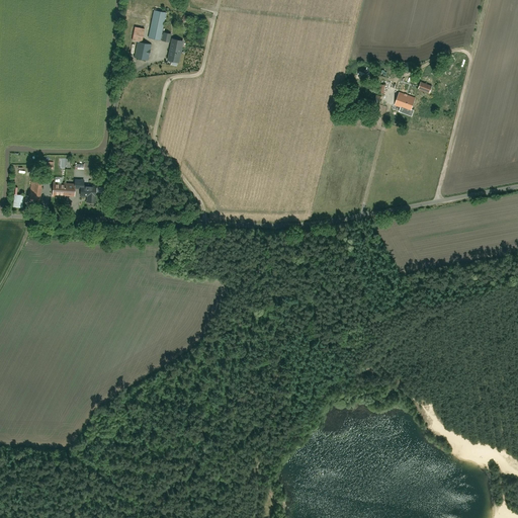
[(155,11),(150,37),(159,39),(164,13),(155,11)]
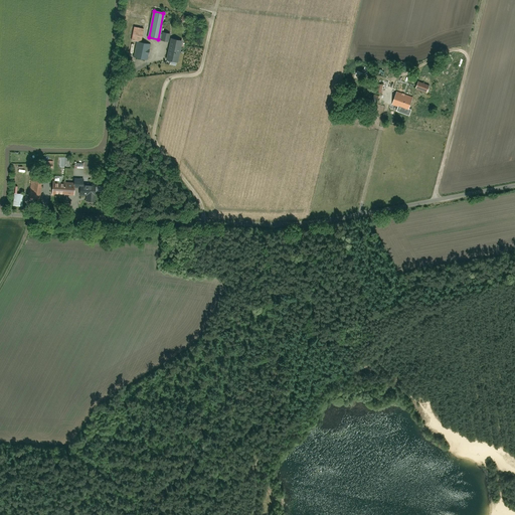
[(142,27),(132,27),(131,40),(141,41),(142,27)]
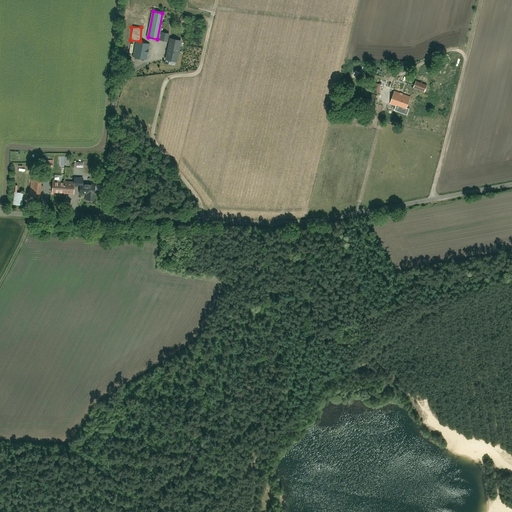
[(160,40),(168,42),(169,32),(161,31),(160,40)]
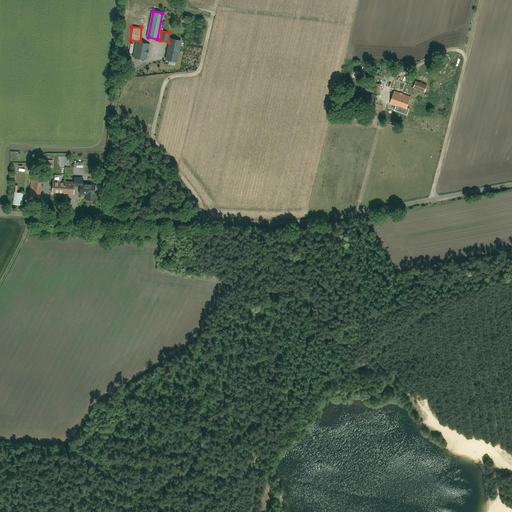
[(165,62),(177,64),(181,41),(169,38),(165,62)]
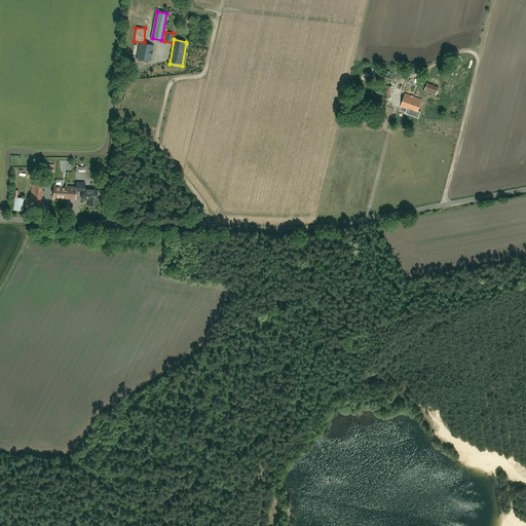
[(137,60),(150,63),(154,45),(140,43),(137,60)]
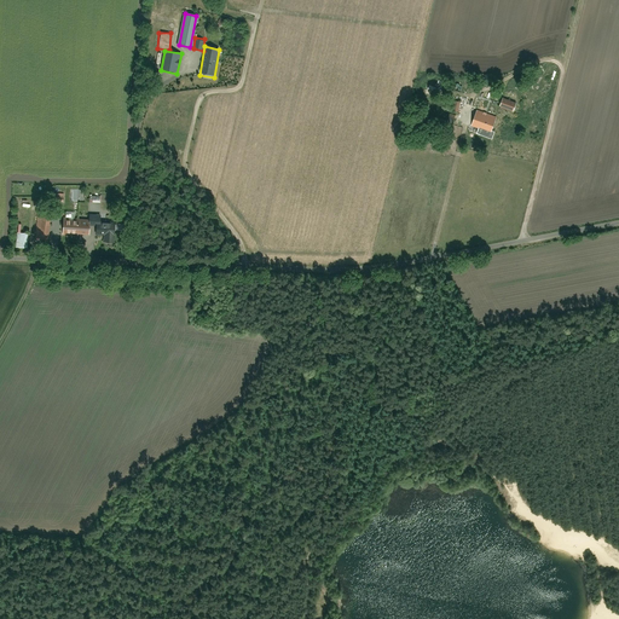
[(501,99),(498,108),(512,113),(515,104),(501,99)]
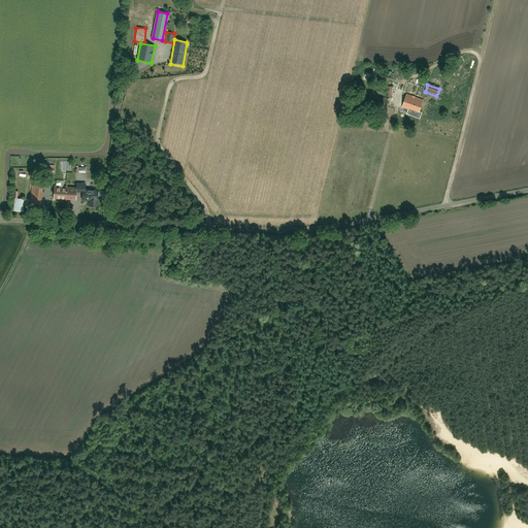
[(424,110),(420,109),(423,100),(404,94),(401,106),(408,109),(407,113),(422,119),(424,110)]
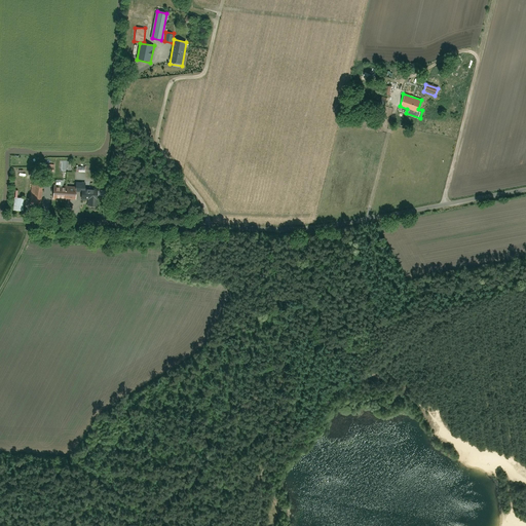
[(31,184),(31,205),(41,205),(41,184),(31,184)]
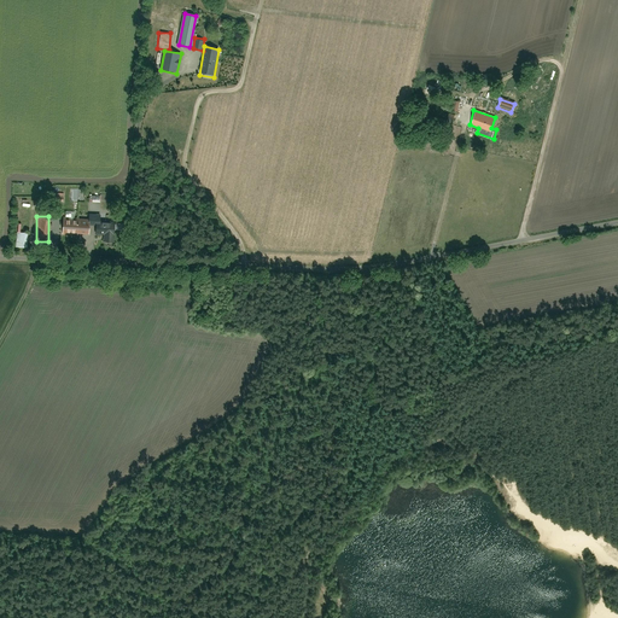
[(93,233),(93,242),(115,242),(115,225),(99,225),(99,220),(85,220),(85,221),(63,220),(63,234),(87,235),(87,233),(93,233)]
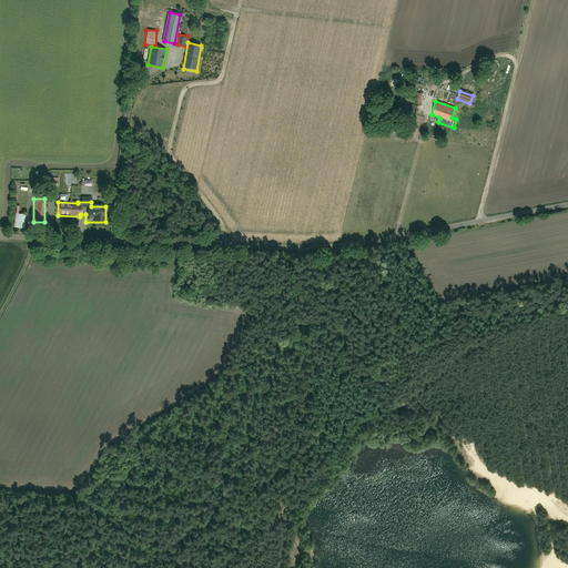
[(14,214),(14,227),(23,229),(24,214),(14,214)]
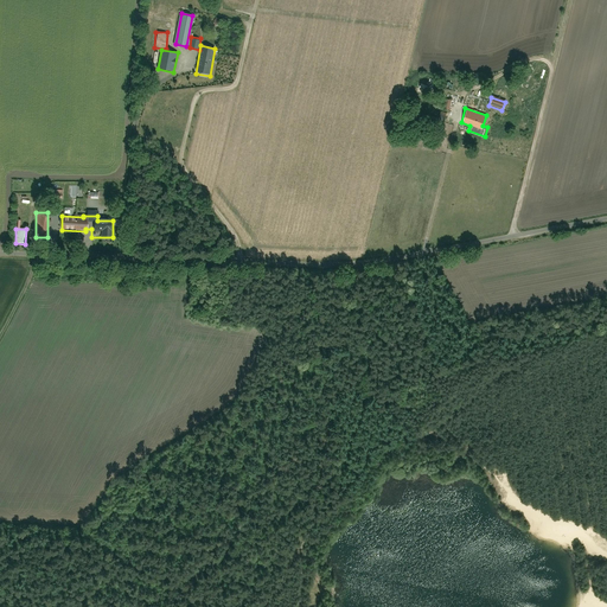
All buildings are outlined.
